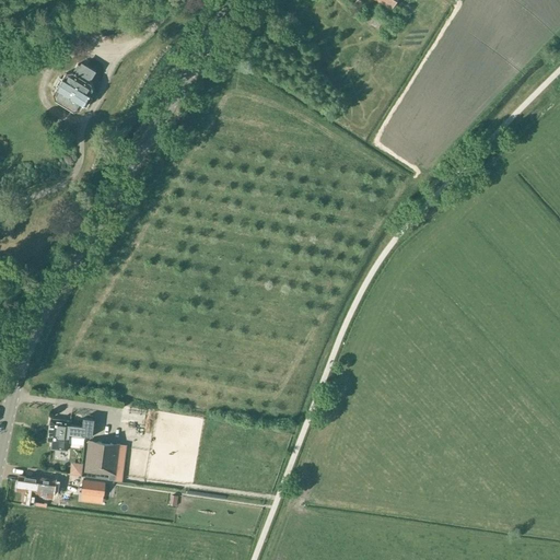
[(375,0),(391,9),(396,0),(375,0)]
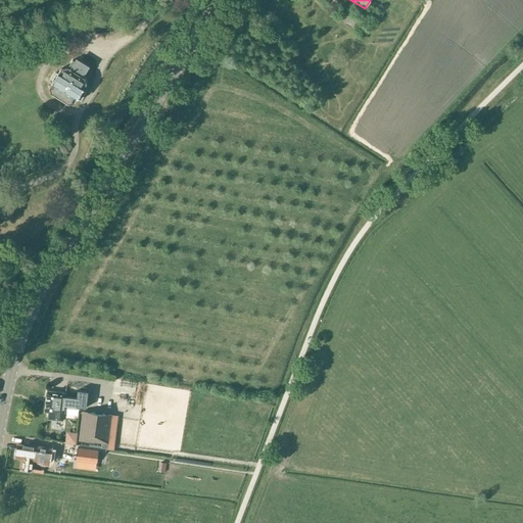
[(89,66),(76,58),(69,68),(68,67),(62,69),(51,87),(52,93),(68,104),(75,102),(87,85),(85,78),(83,77),(89,66)]
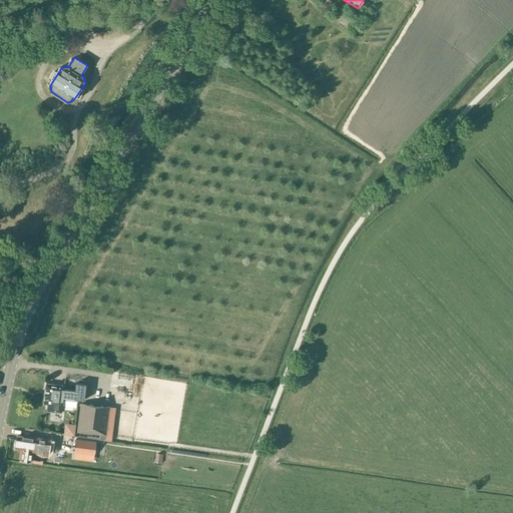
[(111,373),(111,367),(102,367),(102,383),(129,384),(129,373),(111,373)]
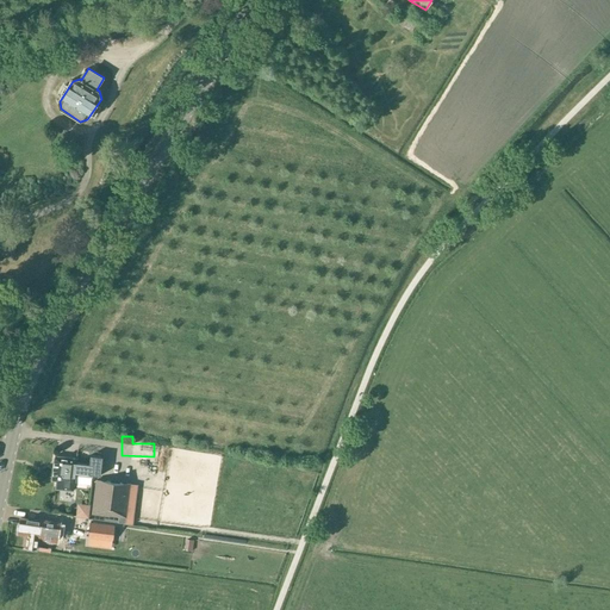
[(103,456),(91,455),(89,465),(76,464),(78,459),(54,455),(51,480),(56,481),(55,490),(73,491),(75,472),(100,475),(103,456)]
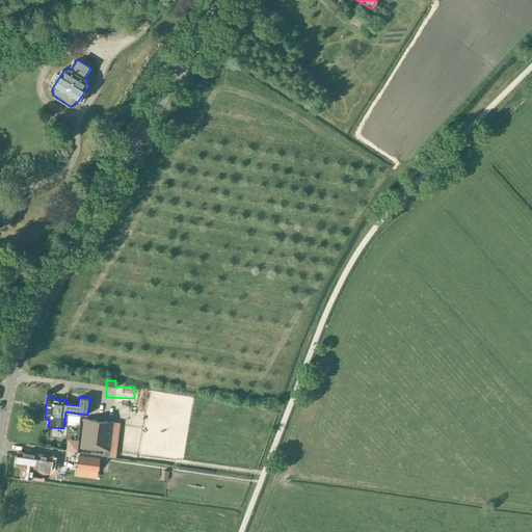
[(111,452),(114,422),(84,419),(81,449),(111,452)]
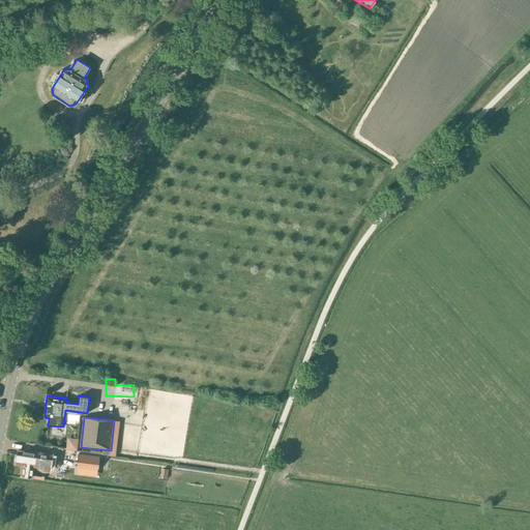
[(71,459),(74,450),(63,448),(61,457),(71,459)]
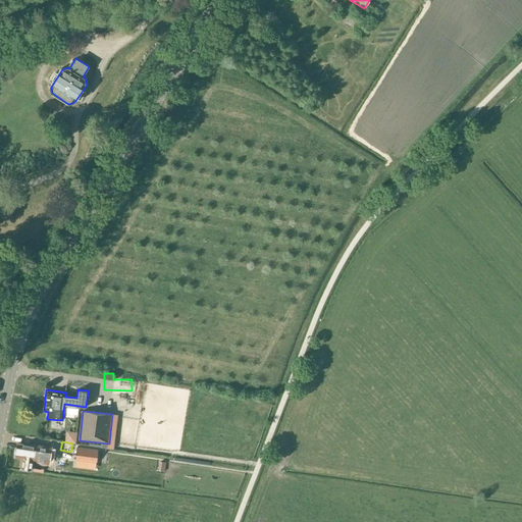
[(34,460),(35,460),(36,454),(44,455),(44,456),(54,458),(55,449),(47,448),(47,447),(37,445),(36,447),(18,444),(17,450),(15,451),(15,454),(16,455),(16,457),(23,458),(21,468),(23,468),(24,470),(29,471),(30,469),(32,469),(34,460)]
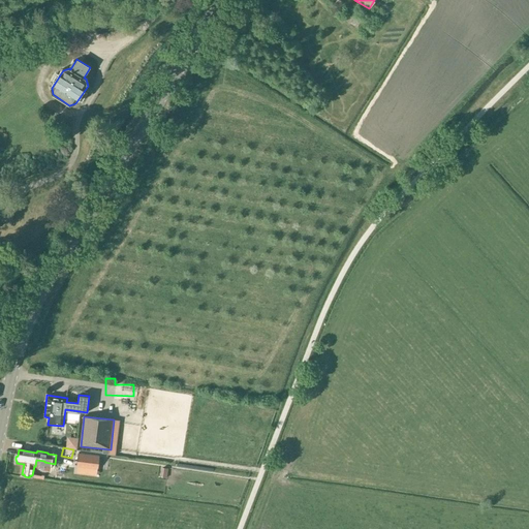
[(98,469),(100,456),(79,454),(78,466),(98,469)]
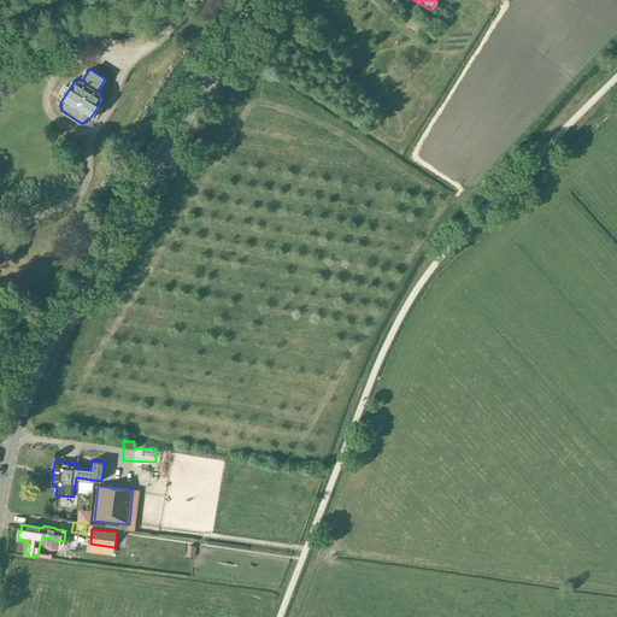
[(127,546),(127,533),(117,533),(116,545),(127,546)]
